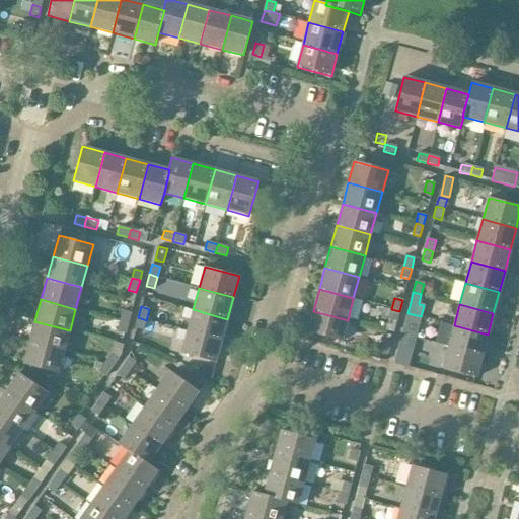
[(221,341),(227,319),(193,309),(187,331),(221,341)]
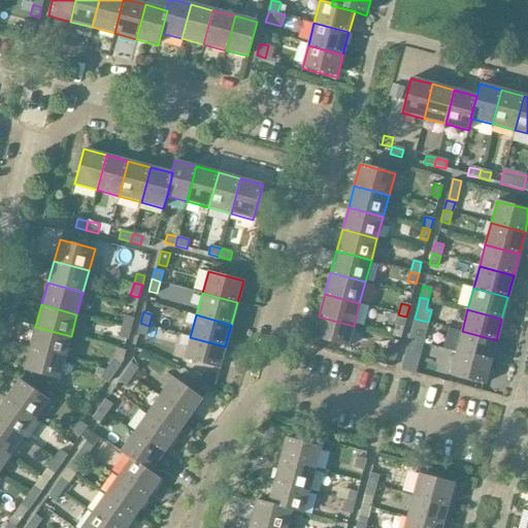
[(404,327),(406,317),(398,315),(396,325),(404,327)]
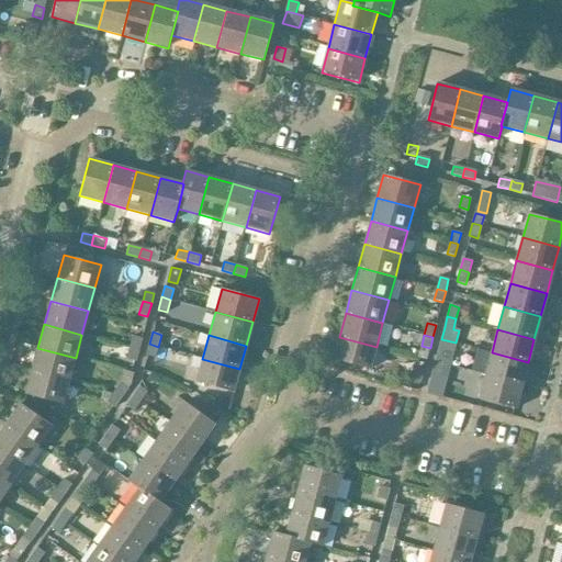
[(138,350),(142,338),(133,336),(130,347),(138,350)]
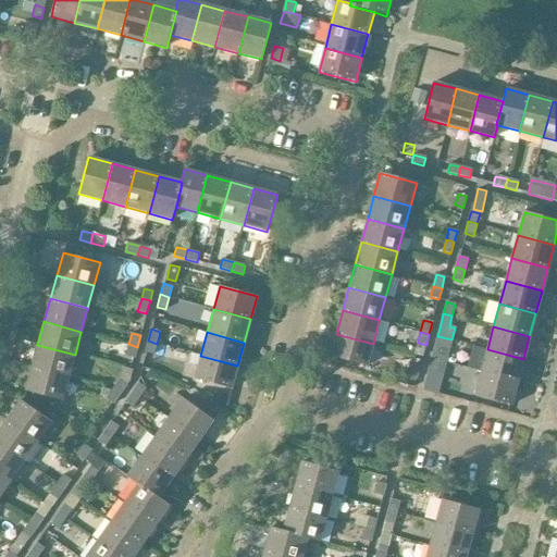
[(367,367),(373,344),(336,334),(330,357),(367,367)]
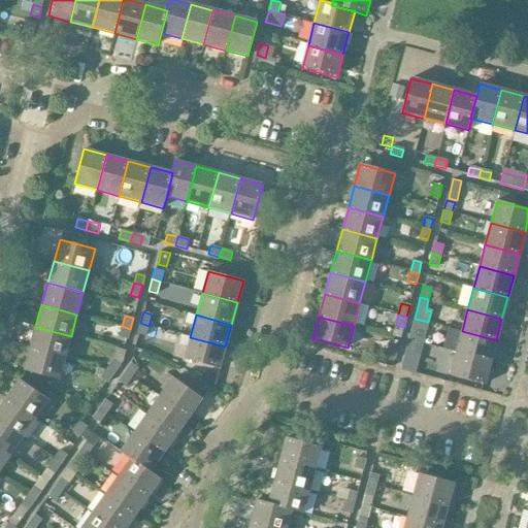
[(411,329),(408,340),(417,342),(422,343),(428,322),(415,319),(411,329)]
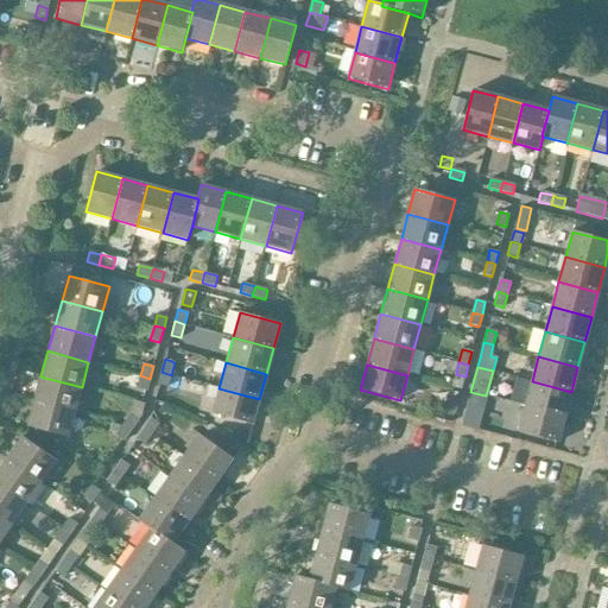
[(168,387),(171,375),(162,372),(158,385),(168,387)]
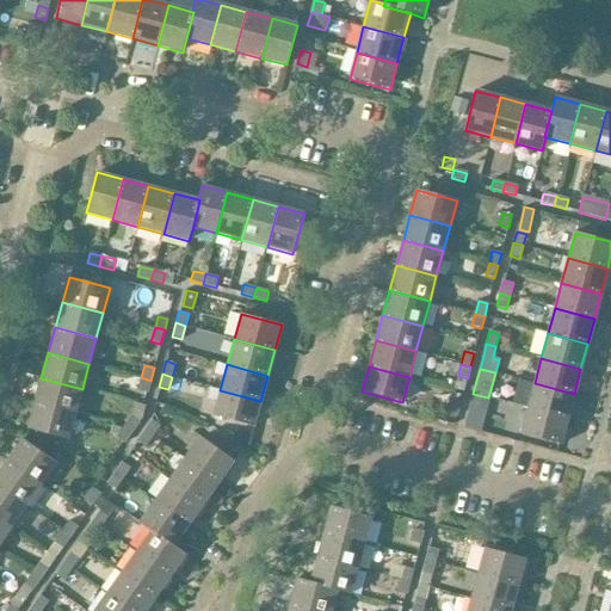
[(147,393),(150,381),(141,377),(137,390),(147,393)]
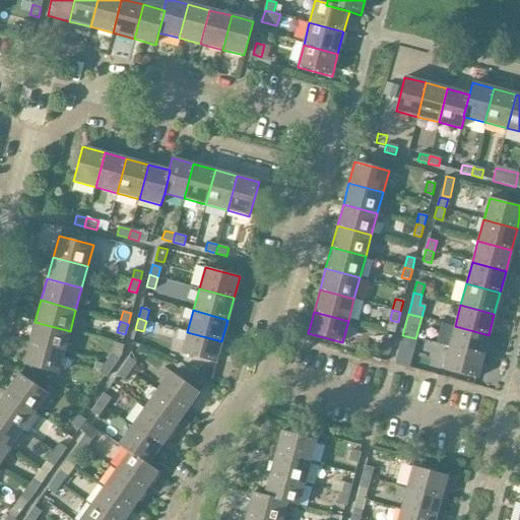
[(64,352),(70,331),(35,322),(29,343),(64,352)]
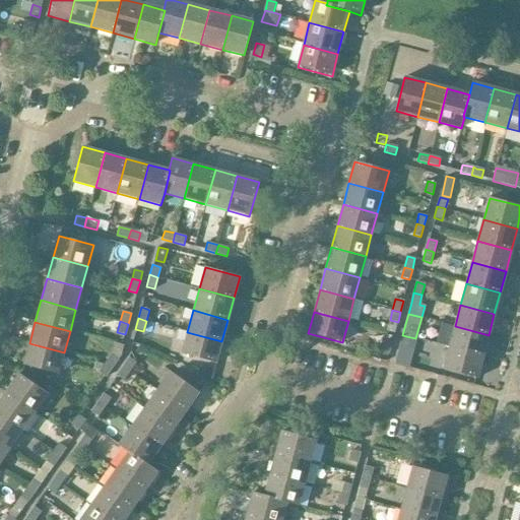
[(482,356),(489,335),(455,326),(449,347),(482,356)]
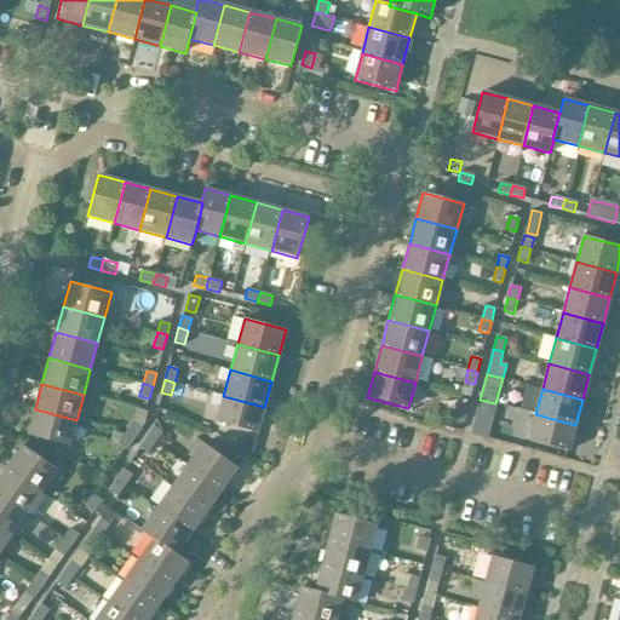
[(258,432),(264,407),(223,396),(217,422),(258,432)]
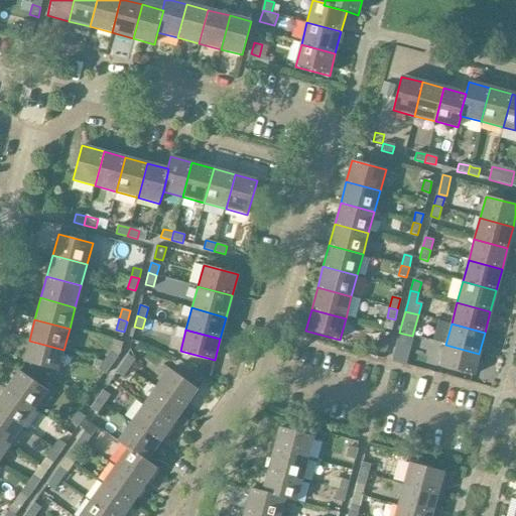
[(396,343),(391,362),(405,366),(412,336),(407,335),(399,333),(396,343)]
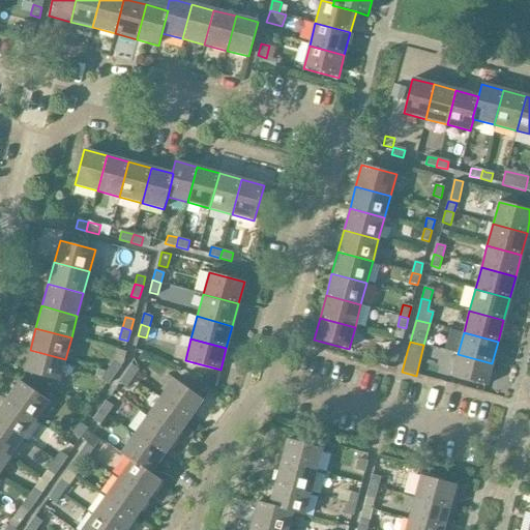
[(396,361),(400,350),(391,348),(388,359),(396,361)]
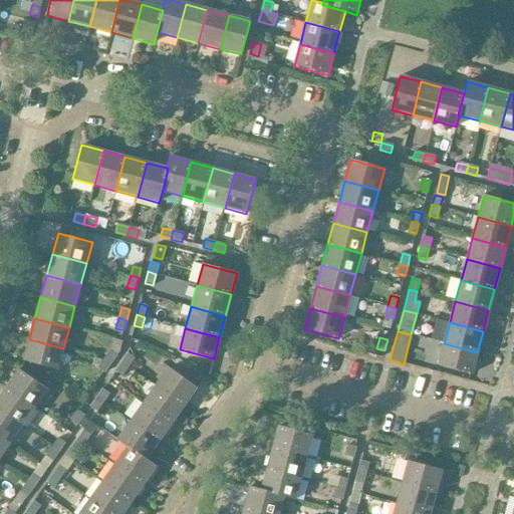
[(57,370),(63,348),(29,339),(23,360),(57,370)]
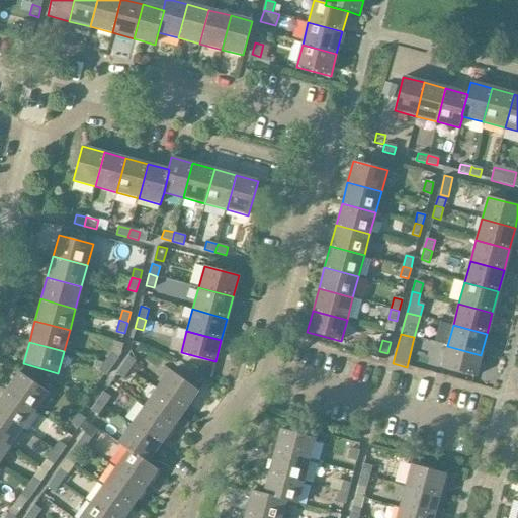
[(475,376),(481,355),(447,346),(441,367),(475,376)]
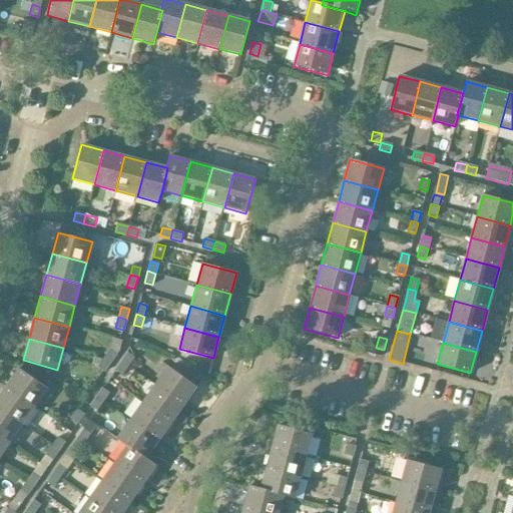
[(110,363),(116,354),(109,349),(103,358),(110,363)]
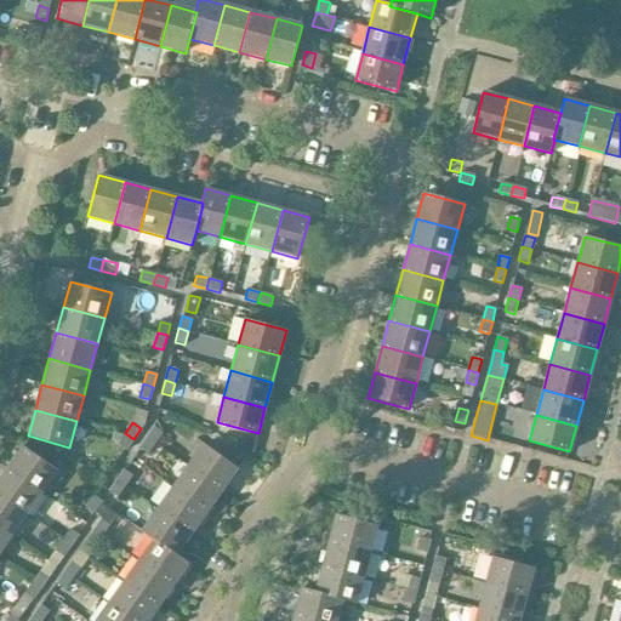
[(155,442),(163,433),(154,427),(147,436),(155,442)]
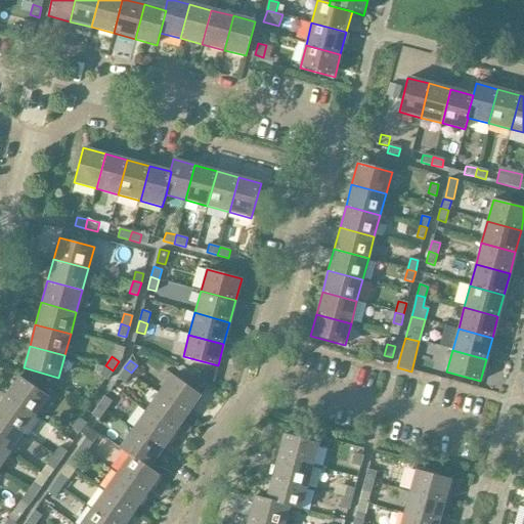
[(106,380),(113,370),(105,365),(99,375),(106,380)]
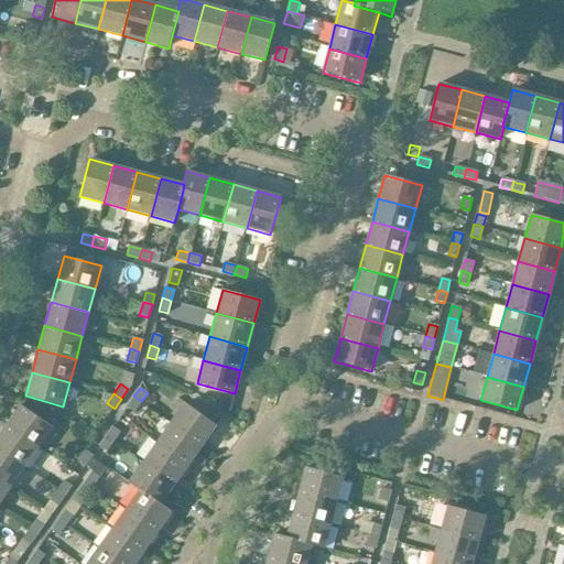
[(133,413),(141,401),(133,396),(126,408),(133,413)]
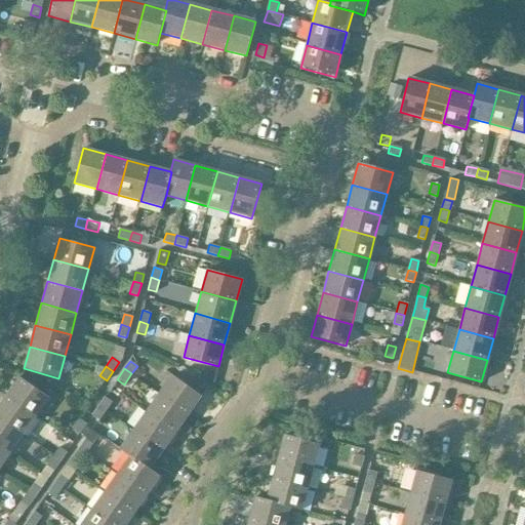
[(201,396),(171,374),(159,393),(189,414),(201,396)]
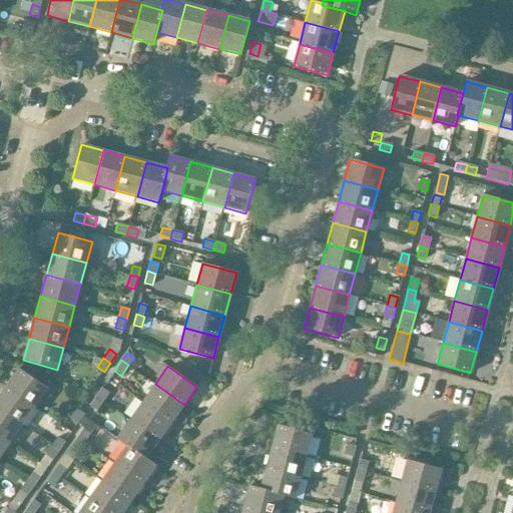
[(47,388),(19,368),(6,386),(35,407),(47,388)]
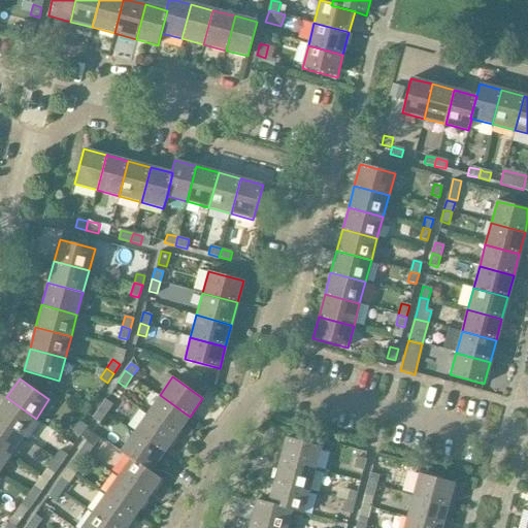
[(190,417),(160,395),(146,415),(176,435),(190,417)]
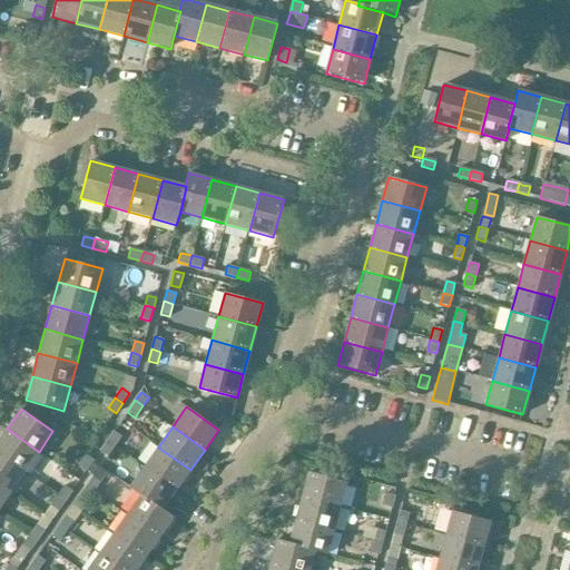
[(39,452),(7,429),(0,438),(0,454),(25,472),(39,452)]
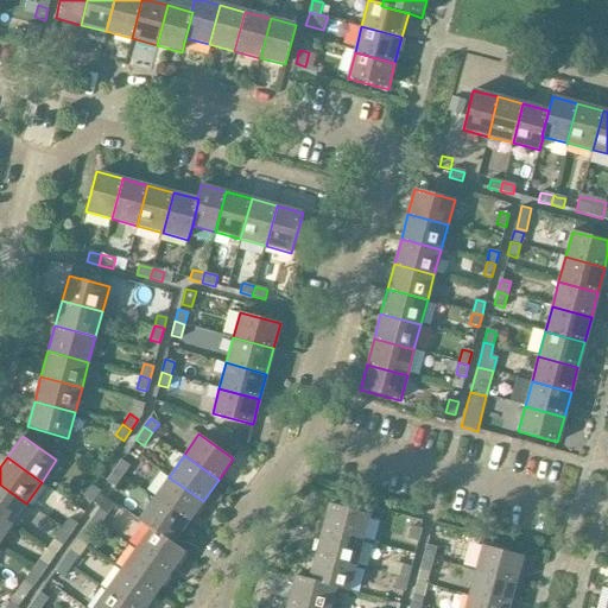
[(122,476),(130,466),(121,460),(113,470),(122,476)]
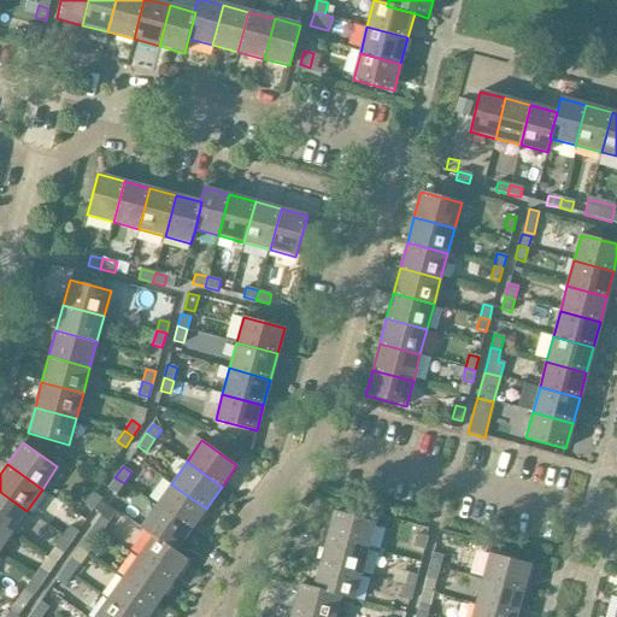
[(116,494),(124,483),(115,477),(107,488),(116,494)]
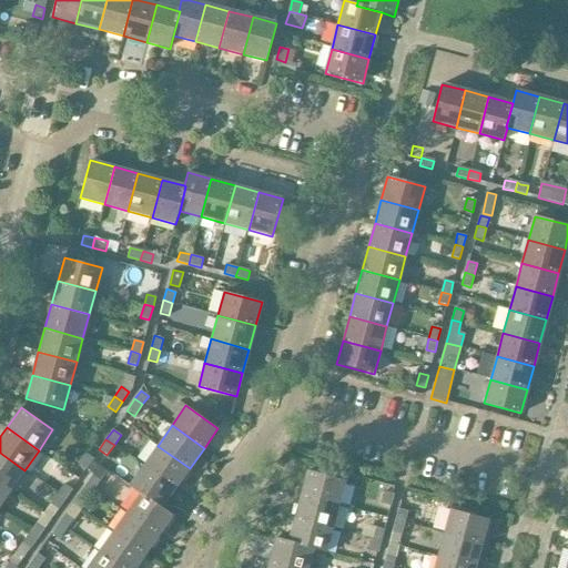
[(190,468),(158,446),(143,466),(175,488),(190,468)]
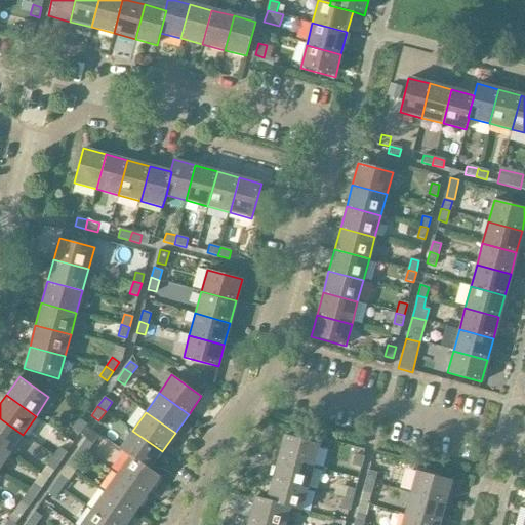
[(23,435),(0,418),(0,446),(9,453),(23,435)]
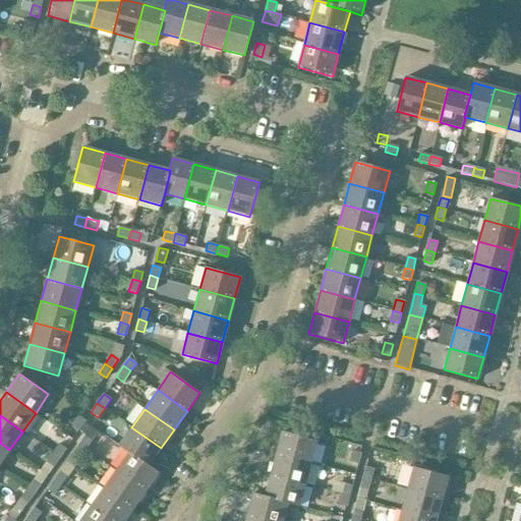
[(78,430),(85,420),(78,415),(71,425),(78,430)]
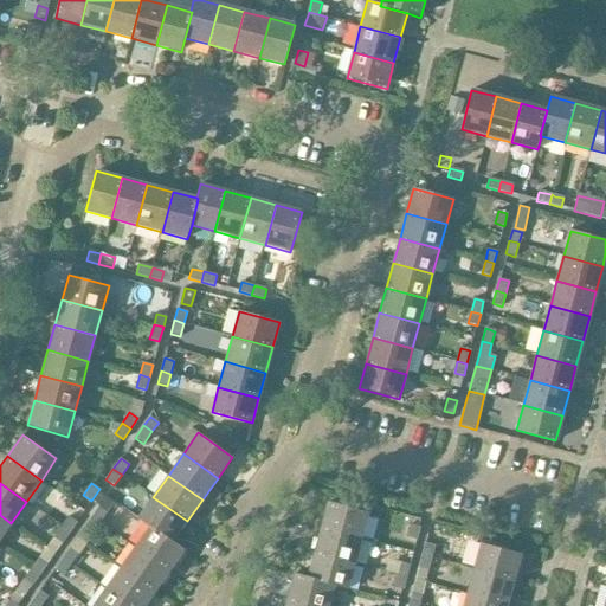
[(187,521),(153,497),(137,519),(149,527),(150,524),(173,541),(187,521)]
